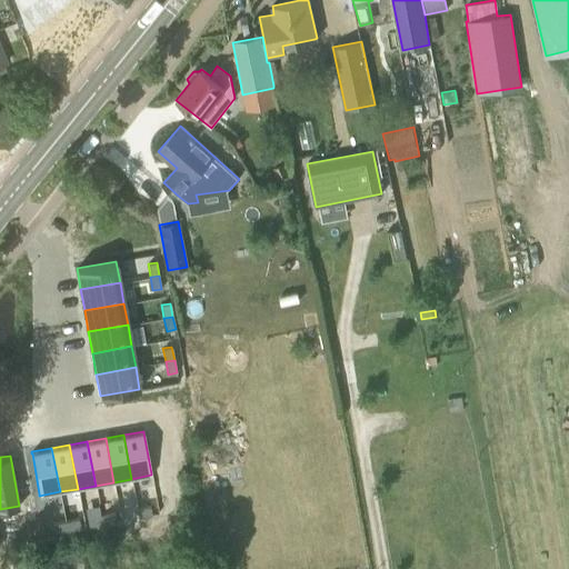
[(149,506),(137,508),(138,517),(151,515),(149,506)]
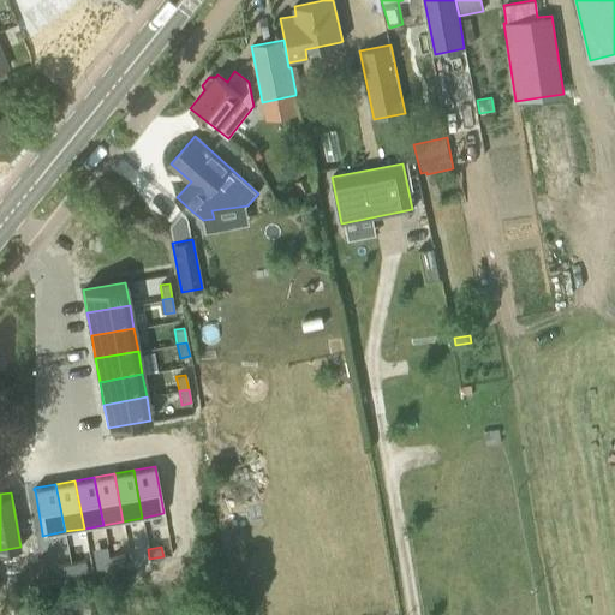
[(123,554),(109,556),(111,566),(125,563),(123,554)]
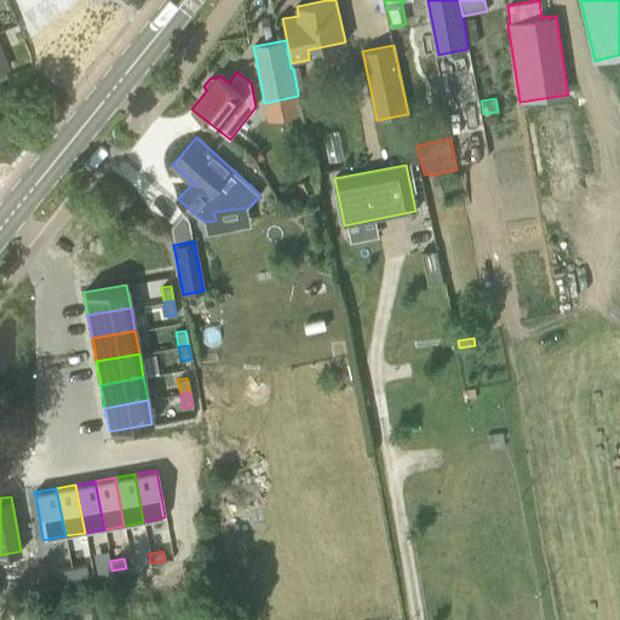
[(85,566),(70,568),(73,578),(86,575),(85,566)]
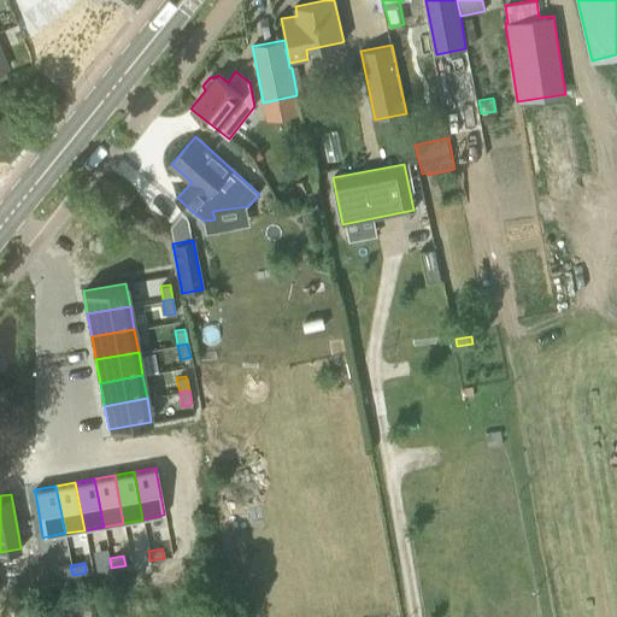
[(70,565),(57,568),(58,577),(72,575),(70,565)]
